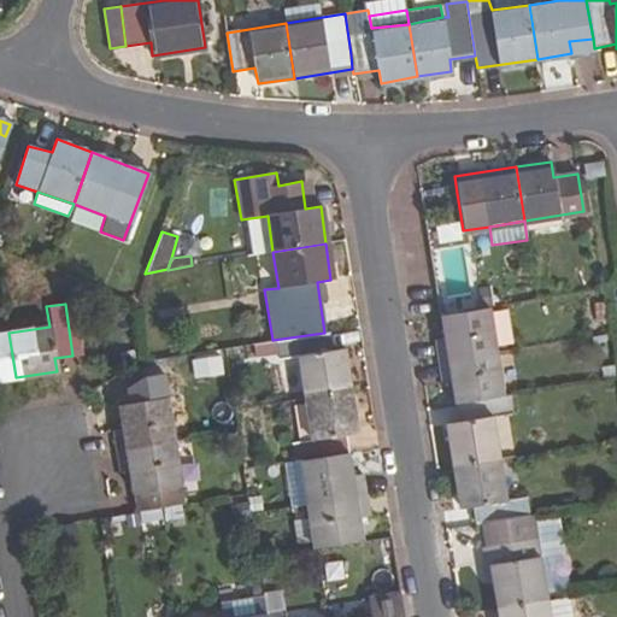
[(495,350),(489,306),(440,315),(445,338),(434,339),(438,359),(495,350)]
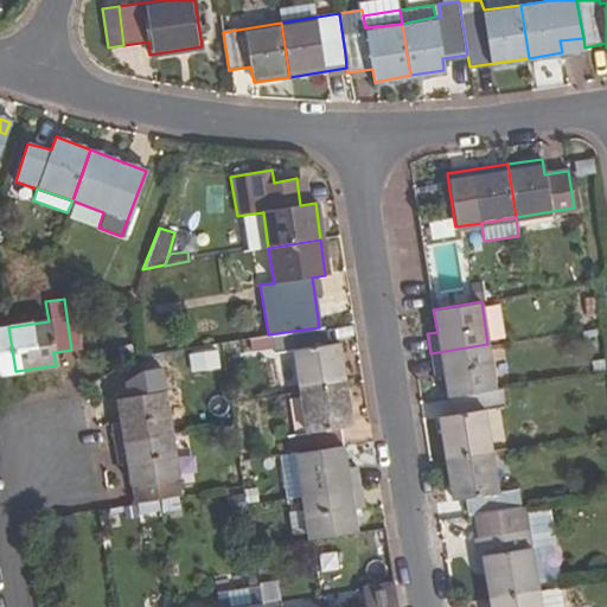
[(325,345),(321,326),(319,327),(272,334),(274,353),(294,351),(300,390),(342,384),(336,344),(325,345)]
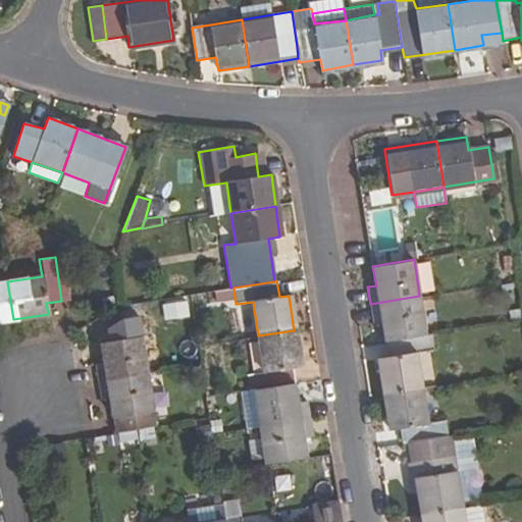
[(0,320),(13,319),(7,281),(0,282),(0,320)]
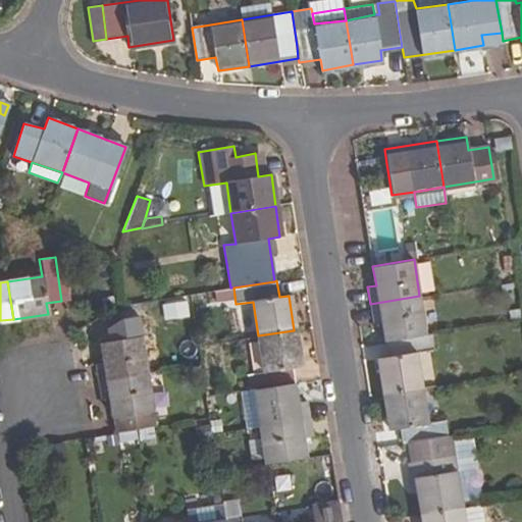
[(425,333),(419,296),(370,304),(373,323),(382,322),(385,341),(425,333)]
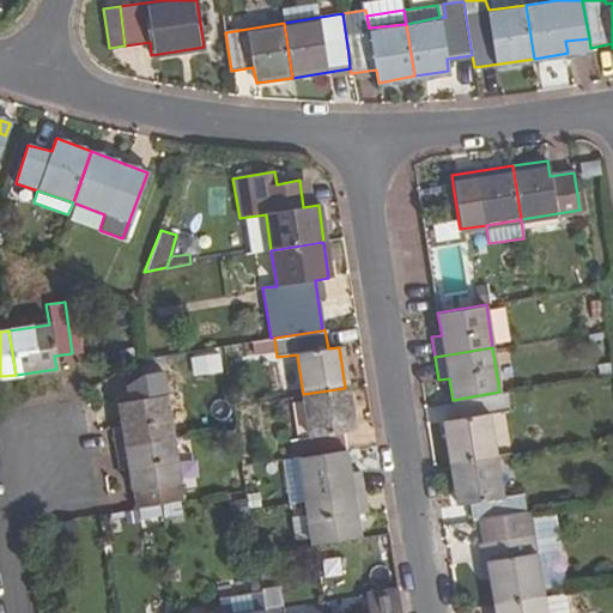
[(218,352),(204,353),(206,368),(220,365),(218,352)]
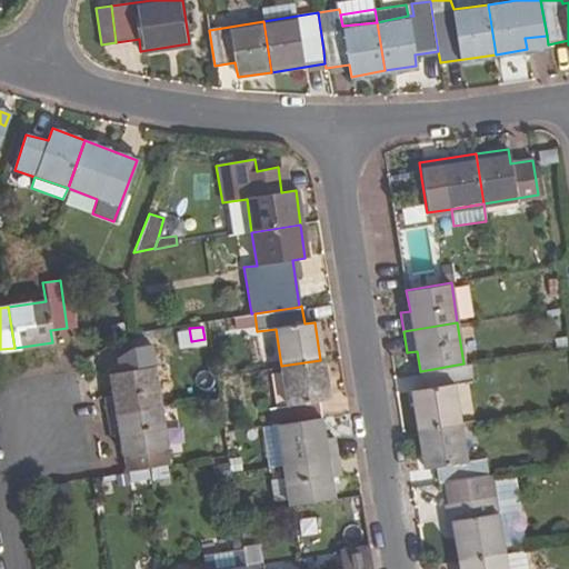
[(327,400),(320,360),(281,366),(287,406),(268,408),(270,423),(277,421),(319,416),(317,401),(327,400)]
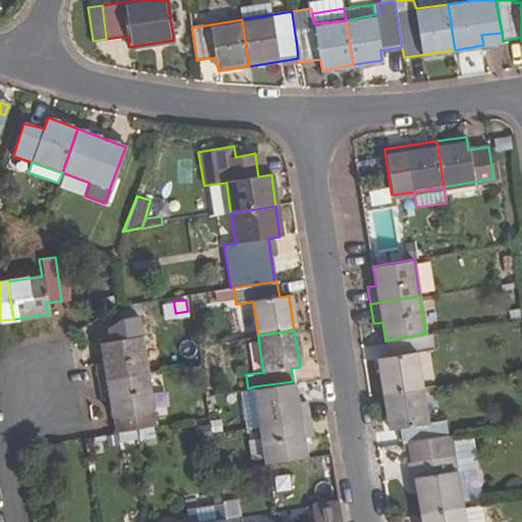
[(423,386),(418,352),(432,350),(430,332),(385,341),(387,356),(379,357),(385,393),(423,386)]
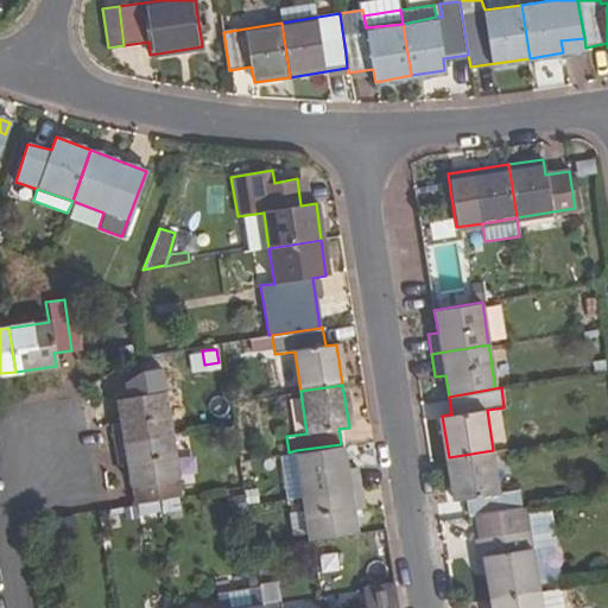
[(172,432),(164,391),(119,398),(124,420),(113,423),(115,441),(172,432)]
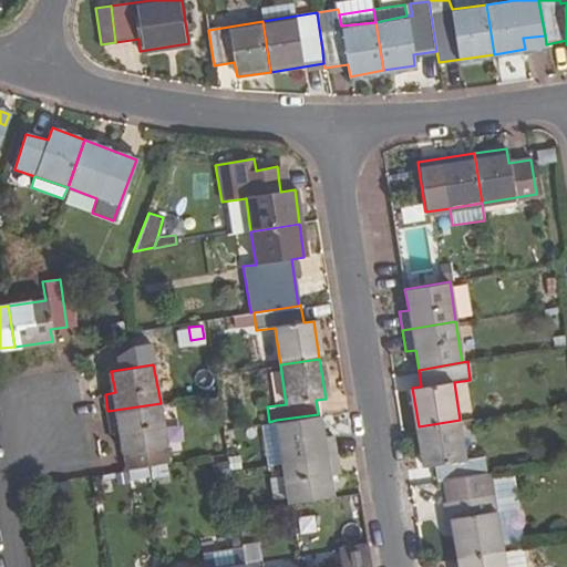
[(218,399),(206,400),(207,413),(220,411),(218,399)]
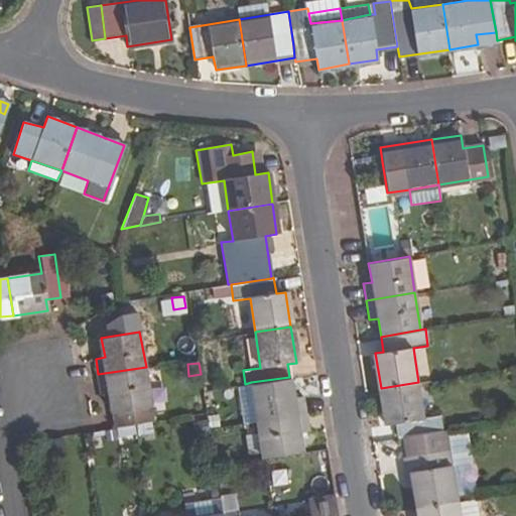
[(154,419),(146,367),(98,374),(102,394),(111,393),(116,425),(154,419)]
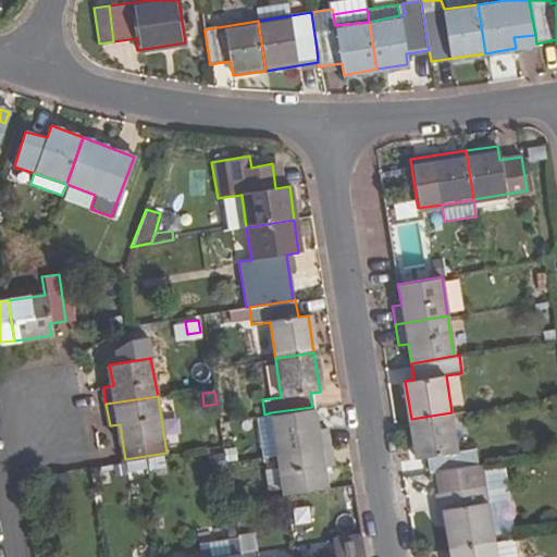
[(316,429),(312,407),(271,412),(277,454),(327,446),(325,426),(316,429)]
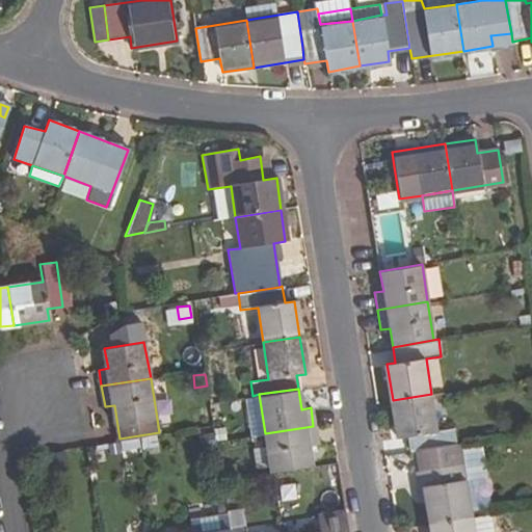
[(436,430),(431,394),(393,400),(398,435),(406,434),(409,450),(420,448),(454,443),(452,427),(436,430)]
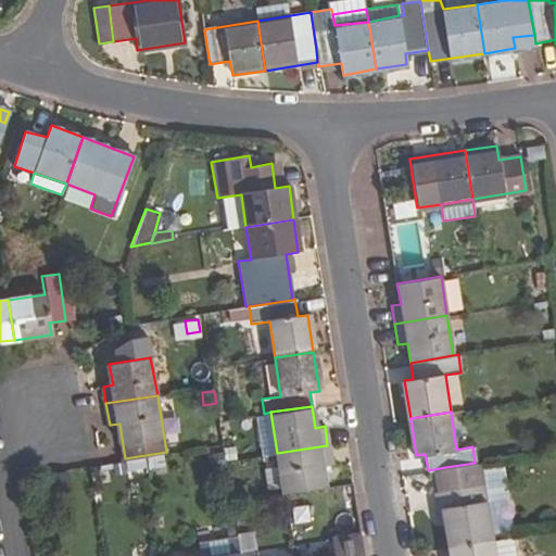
[(329,460),(327,445),(277,453),(282,492),(325,485),(321,462),(329,460)]
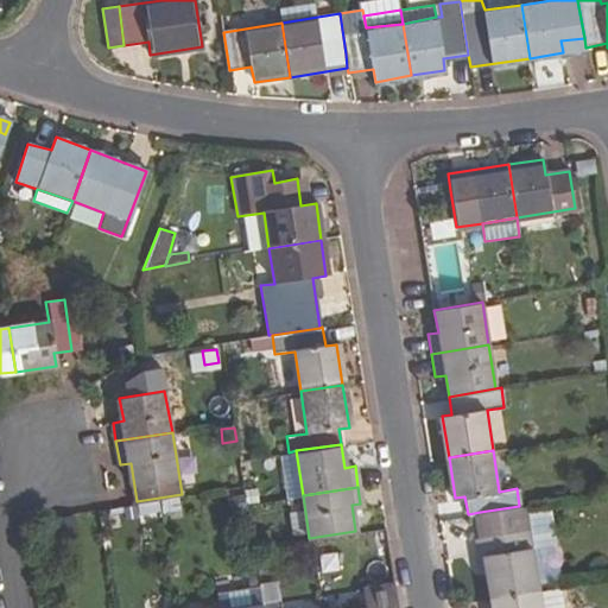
[(257,489),(245,491),(247,504),(259,502),(257,489)]
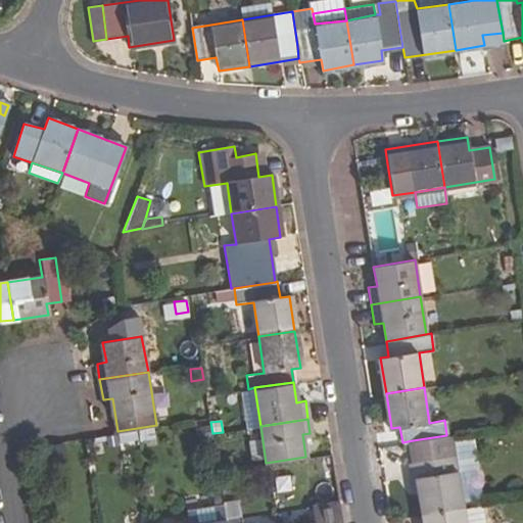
[(209,425),(196,427),(198,442),(212,440),(209,425)]
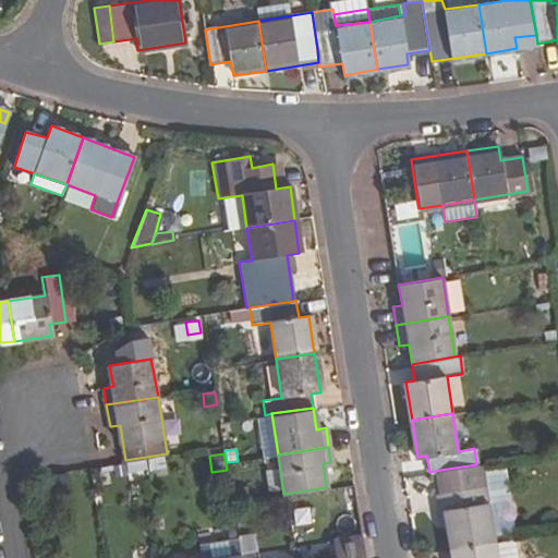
[(276,458),(266,458),(267,489),(277,489),(276,458)]
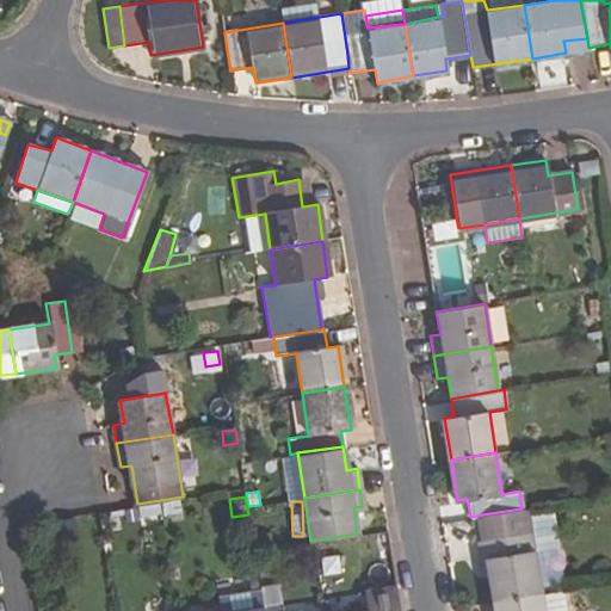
[(542,594),(529,507),(522,508),(482,514),(486,537),(479,538),(483,567),(488,567),(494,602),(542,594)]
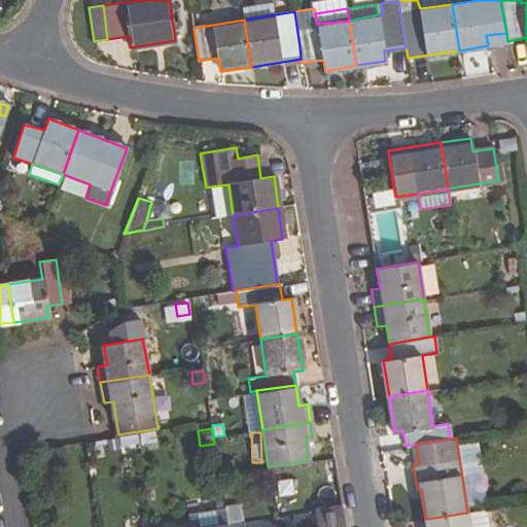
[(63,450),(50,452),(53,463),(64,461),(63,450)]
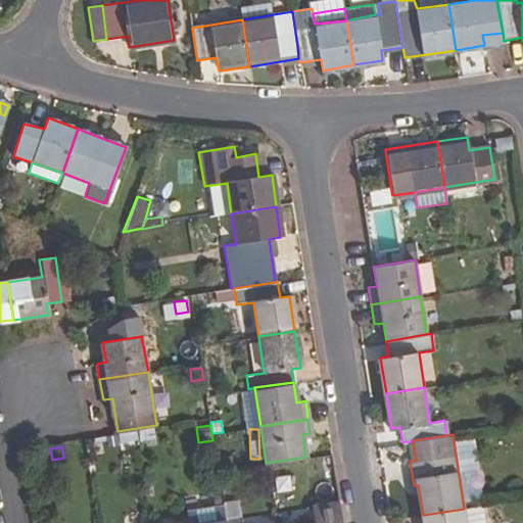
[(342,522),(340,502),(314,506),(316,522),(308,522),(342,522)]
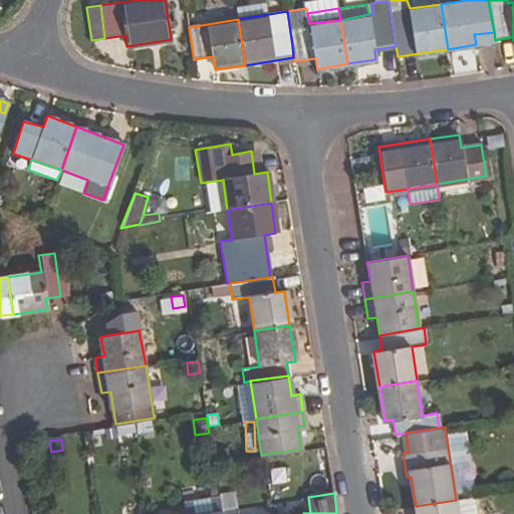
[(237,509),(235,494),(220,496),(223,511),(237,509)]
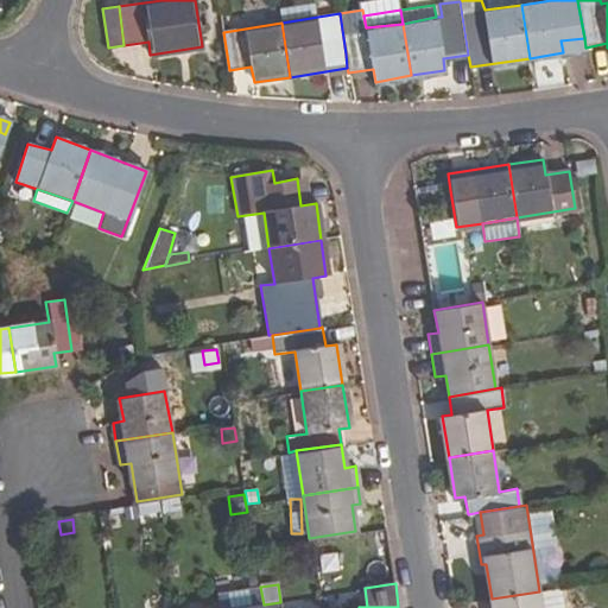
[(244,607),(264,605),(260,587),(216,595),(217,607),(244,607)]
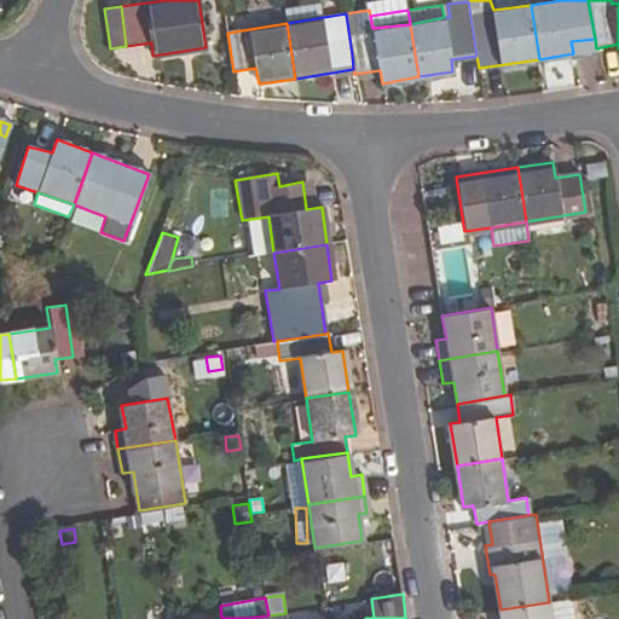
[(551,618),(549,602),(501,609),(502,618),(551,618)]
